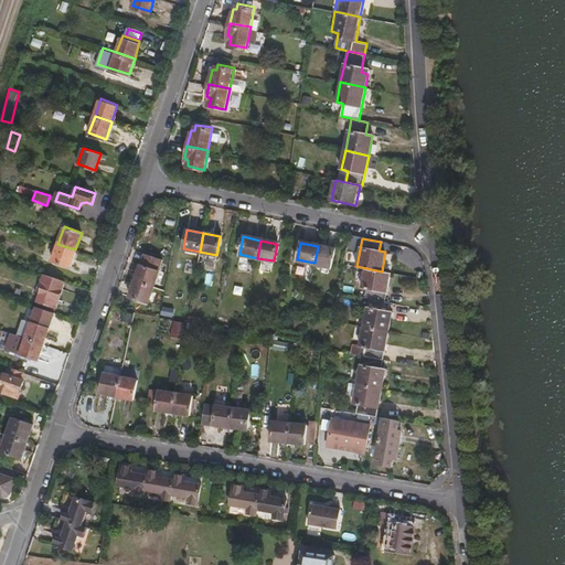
[(70,266),(75,249),(57,244),(52,259),(70,266)]
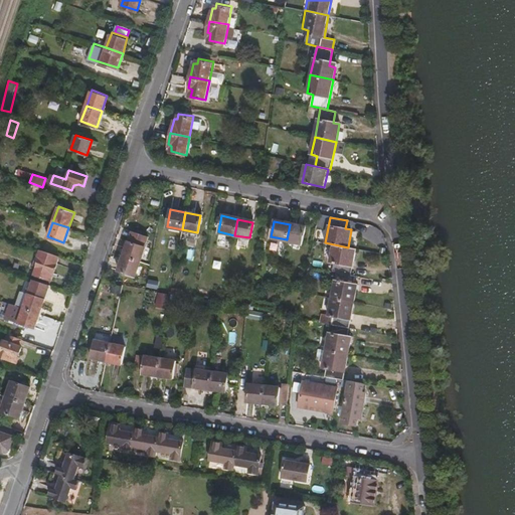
[(303,242),(305,227),(290,224),(287,239),(303,242)]
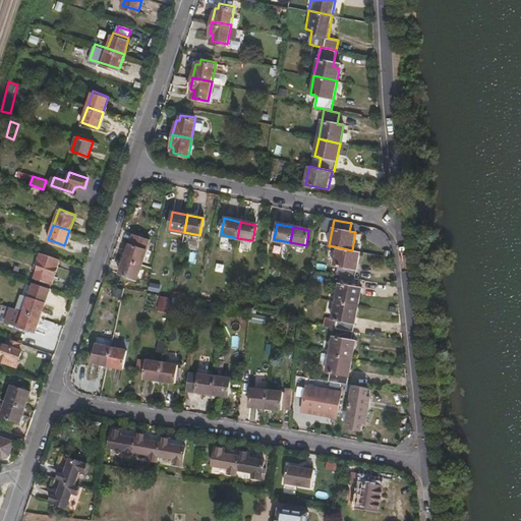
[(141,265),(150,239),(133,234),(125,259),(141,265)]
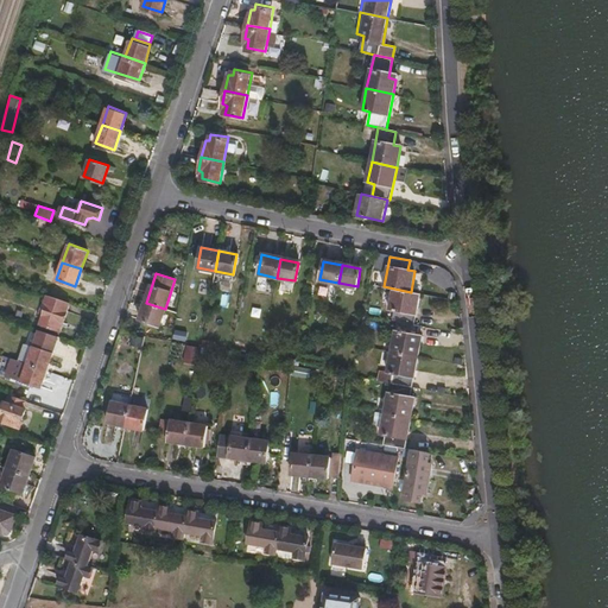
[(413,324),(419,295),(411,292),(394,289),(390,306),(394,309),(393,321),(398,321),(413,324)]
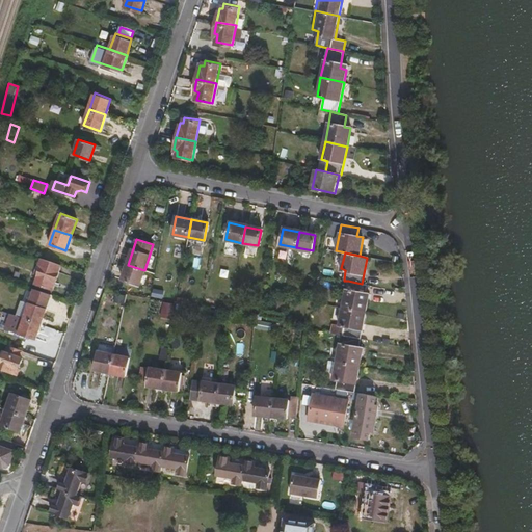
[(53,289),(61,264),(44,259),(35,283),(53,289)]
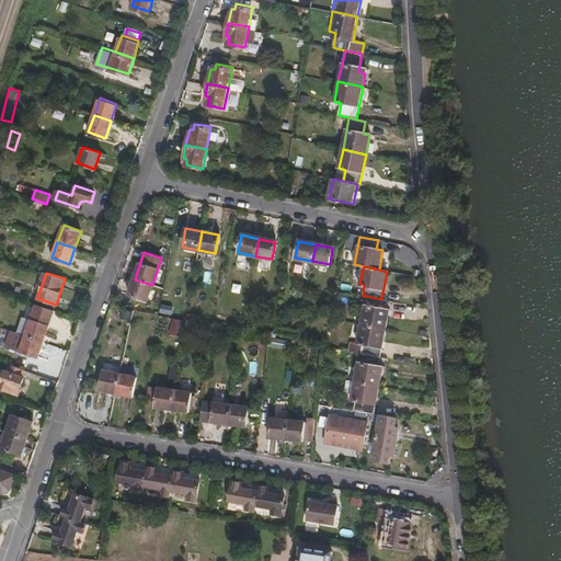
[(147,300),(152,285),(135,279),(129,295),(147,300)]
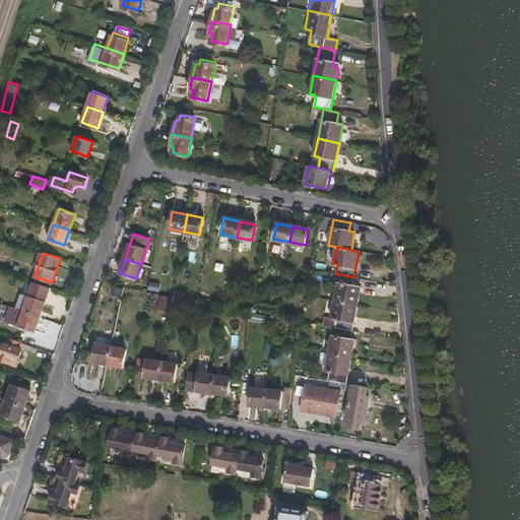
[(358,305),(360,287),(358,285),(359,278),(353,277),(340,274),(334,301),(358,305)]
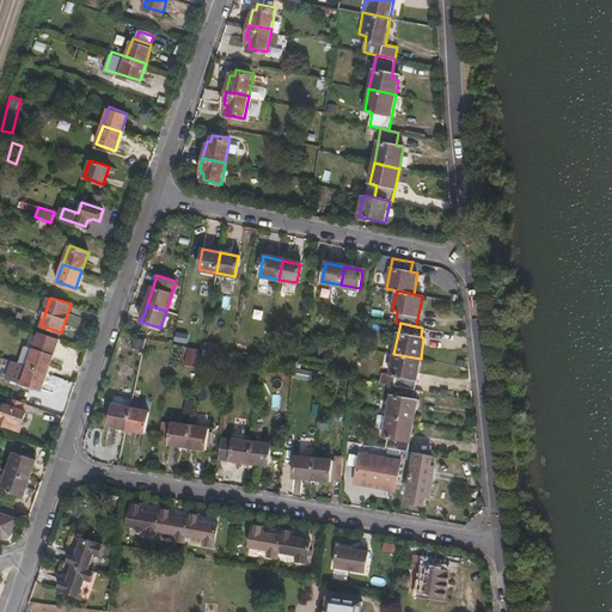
[(59,338),(38,331),(37,335),(57,342),(59,338)]
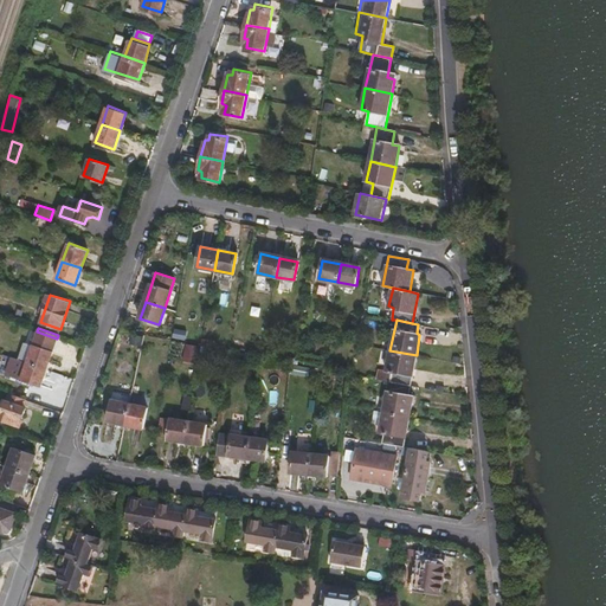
[(47,369),(57,339),(37,331),(32,345),(26,361),(47,369)]
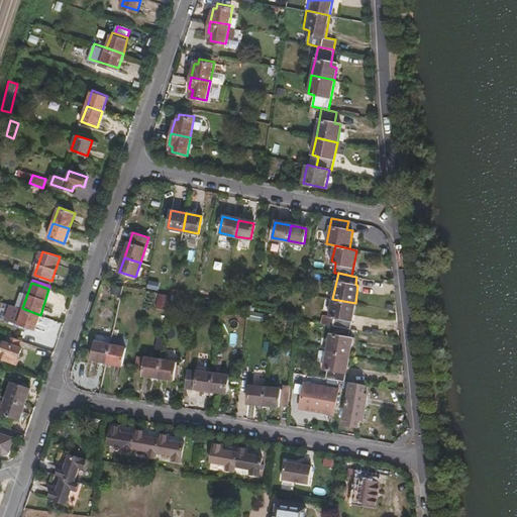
[(121,293),(122,285),(113,283),(111,291),(121,293)]
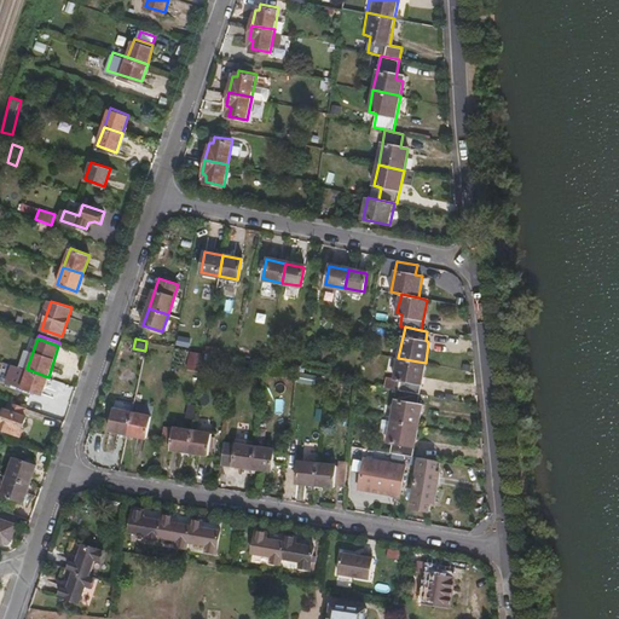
[(27,369),(33,352),(24,350),(18,366),(27,369)]
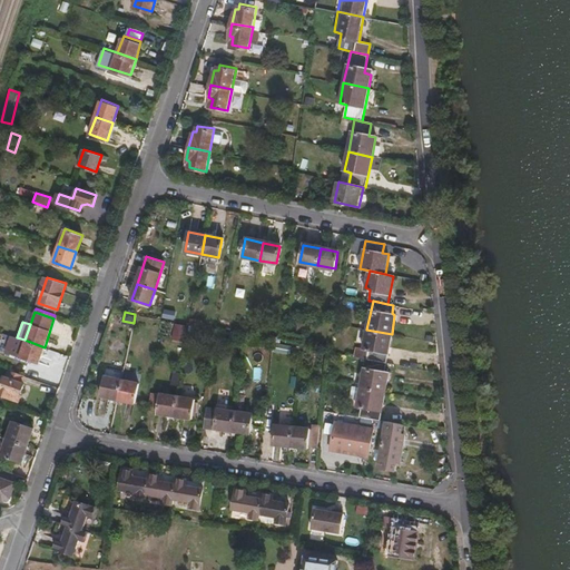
[(386,363),(392,334),(366,330),(363,350),(367,351),(365,360),(386,363)]
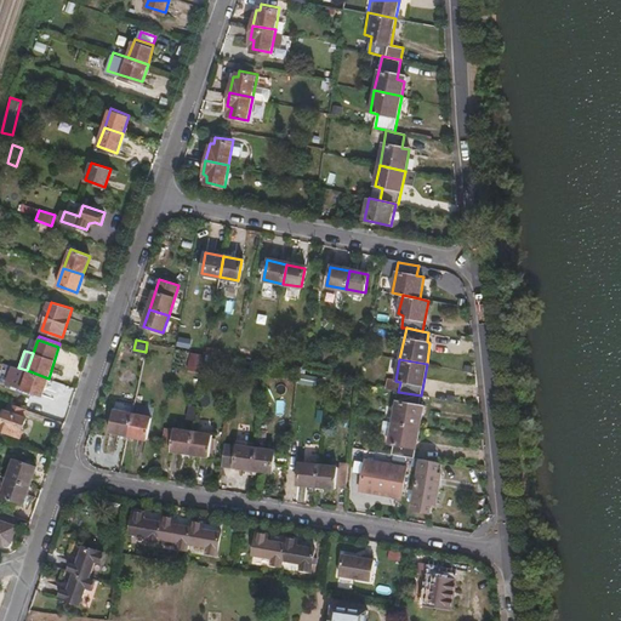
[(43,396),(49,379),(27,370),(18,368),(11,365),(5,382),(43,396)]
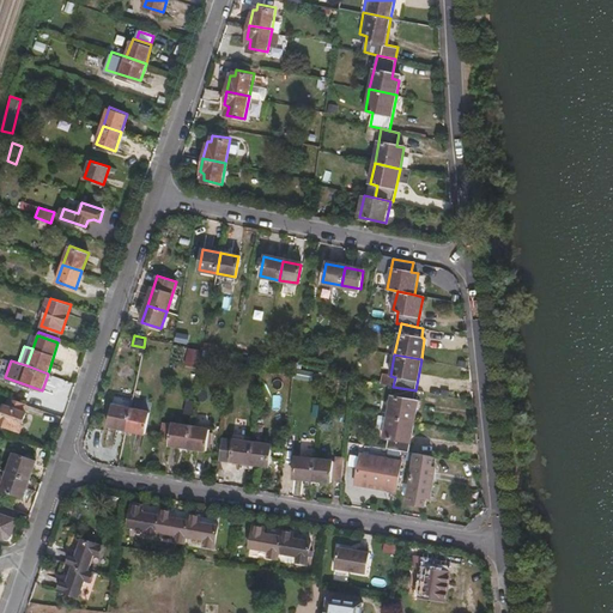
[(413,422),(417,401),(413,400),(416,390),(393,387),(388,416),(413,422)]
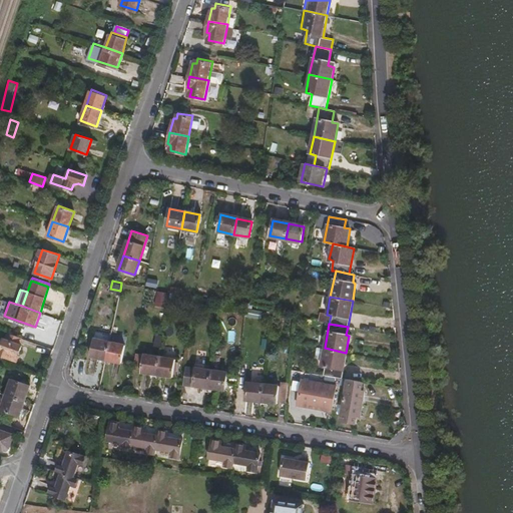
[(0,354),(17,361),(22,345),(19,344),(21,337),(8,333),(6,339),(4,338),(0,349),(0,354)]
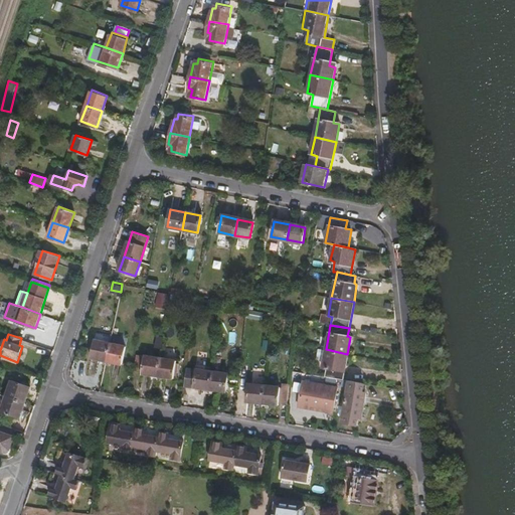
[(107,361),(111,343),(96,341),(92,358),(107,361)]
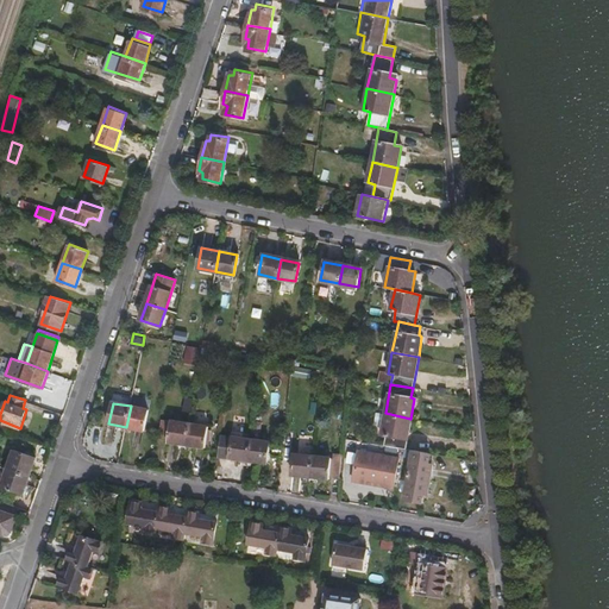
[(145,431),(149,409),(131,406),(126,427),(145,431)]
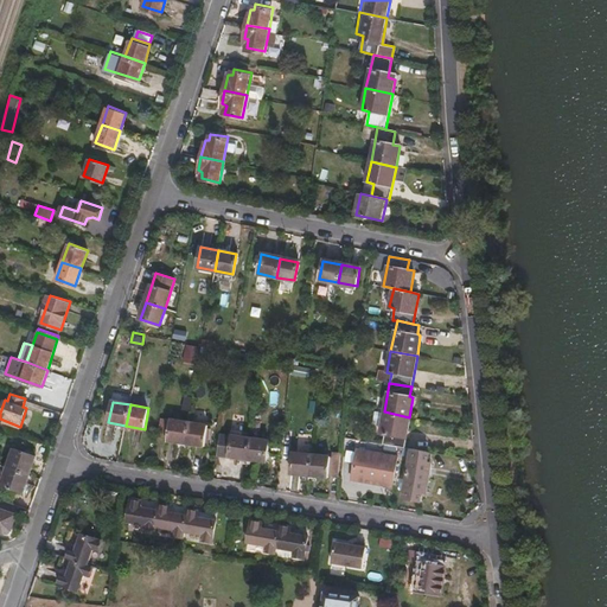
[(381,427),(384,411),(375,410),(371,426),(381,427)]
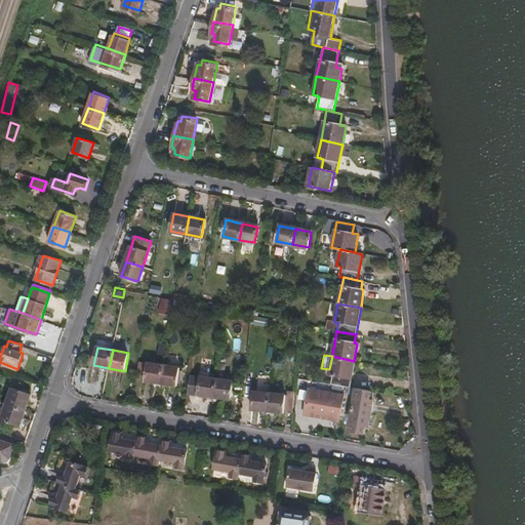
[(350,388),(354,361),(332,356),(329,369),(328,376),(333,377),(331,385),(350,388)]
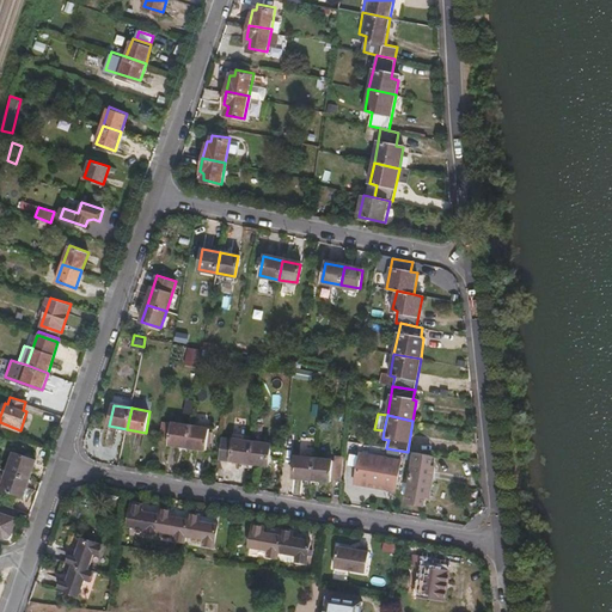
[(188,447),(191,426),(160,421),(157,442),(188,447)]
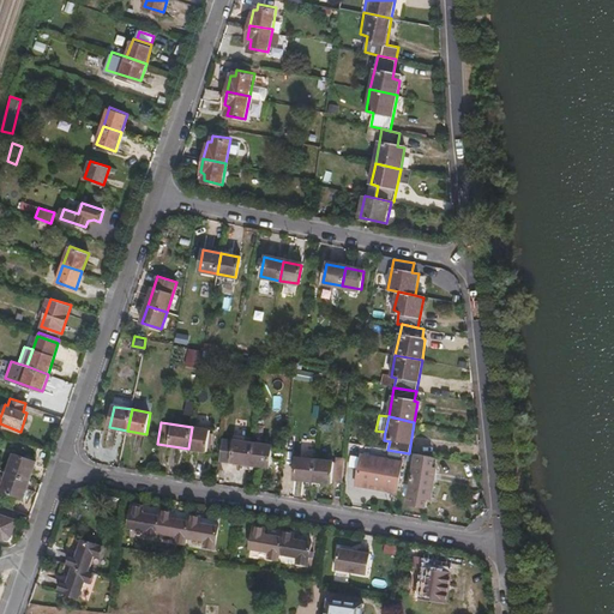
[(208,452),(210,429),(192,427),(188,449),(208,452)]
